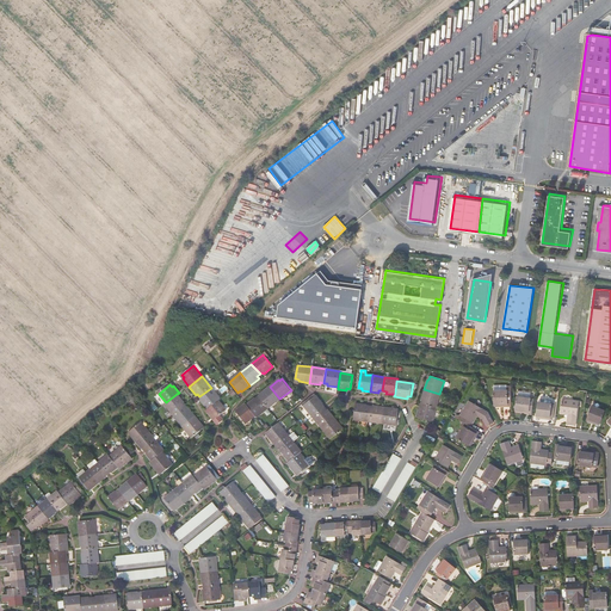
[(263,395),(259,396),(269,408),(279,399),(270,387),(261,393),(263,395)]
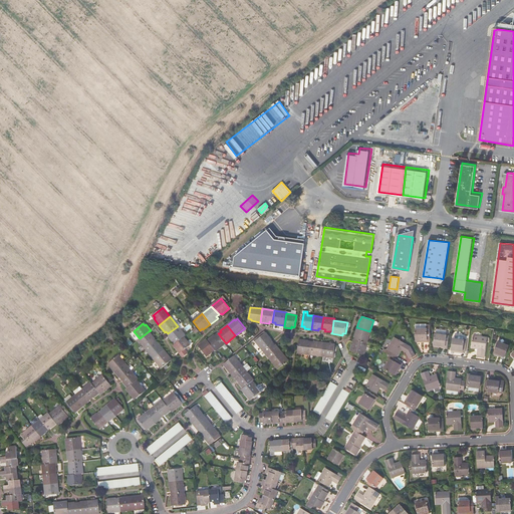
[(185,335),(178,326),(168,333),(170,336),(169,337),(175,344),(184,336),(185,335)]
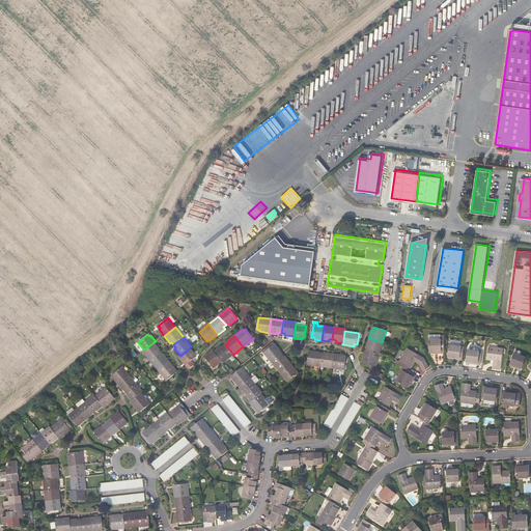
[(379,355),(382,342),(368,338),(366,347),(367,348),(367,352),(379,355)]
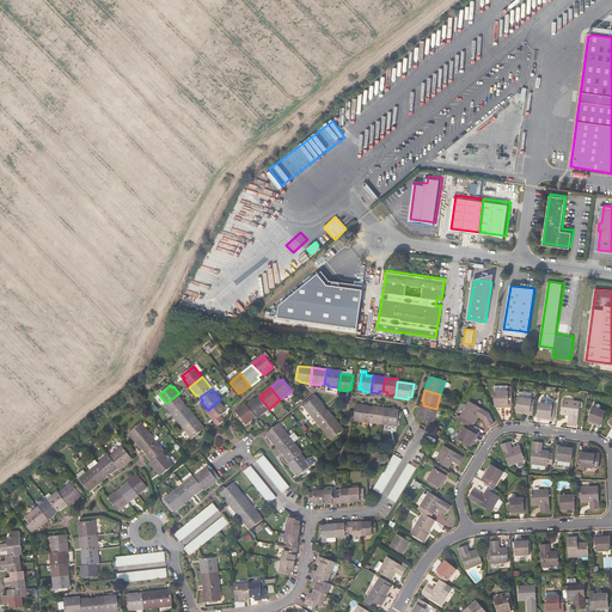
[(507,391),(494,392),(495,405),(503,405),(503,407),(508,407),(507,391)]
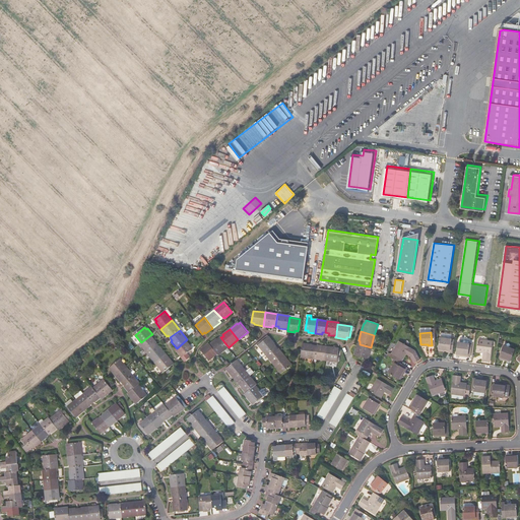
[(150,335),(141,342),(140,344),(147,353),(156,345),(155,343),(156,342),(150,335)]
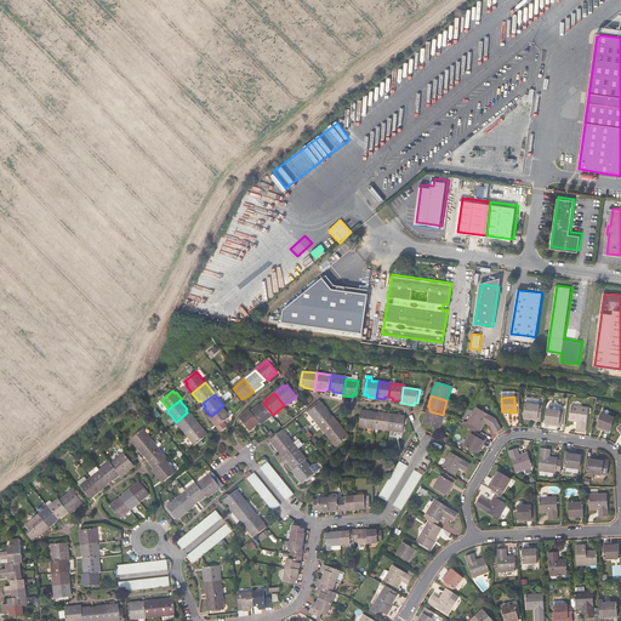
[(329,411),(320,400),(312,406),(314,409),(309,412),(318,423),(329,415),(328,412),(329,411)]
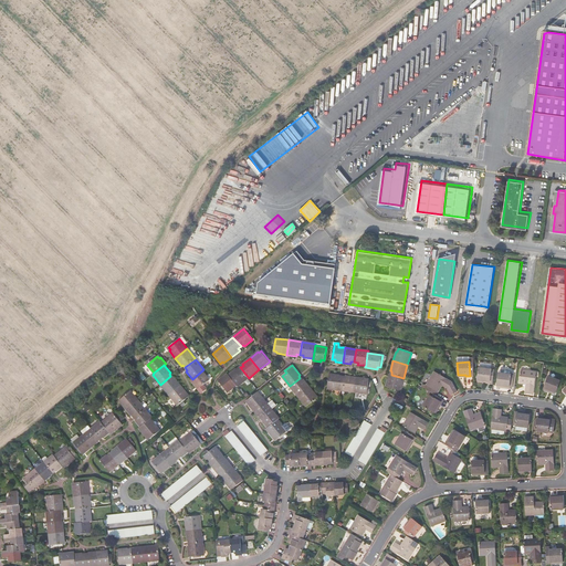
[(237,368),(229,375),(237,385),(238,386),(249,378),(240,367),(238,369),(237,368)]
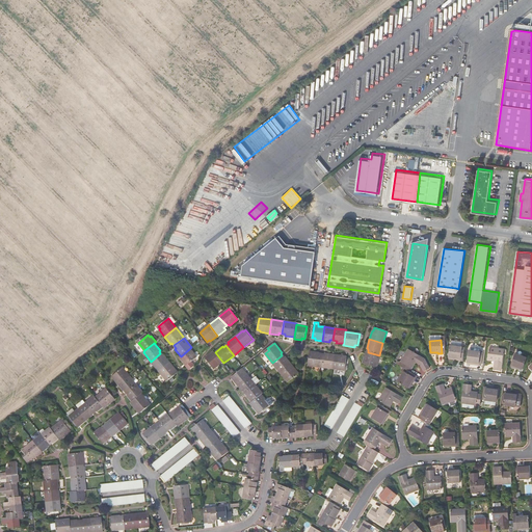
[(463,357),(466,348),(450,346),(449,357),(456,358),(456,360),(460,361),(460,357),(463,357)]
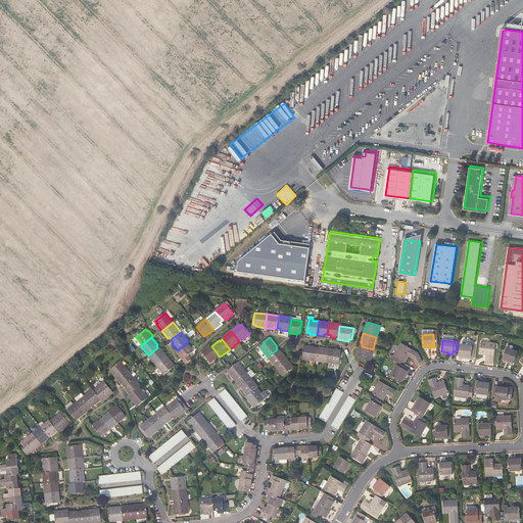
[(193,351),(187,342),(178,350),(176,351),(181,358),(182,357),(184,359),(193,351)]
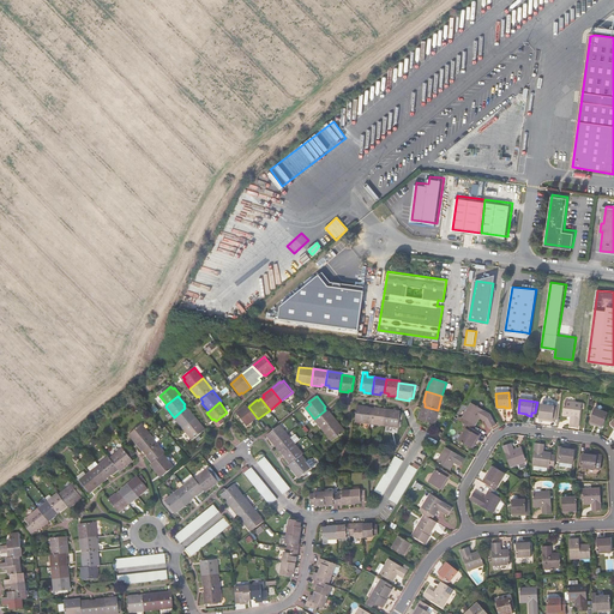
[(582,404),(565,402),(564,415),(572,416),(570,427),(578,428),(582,404)]
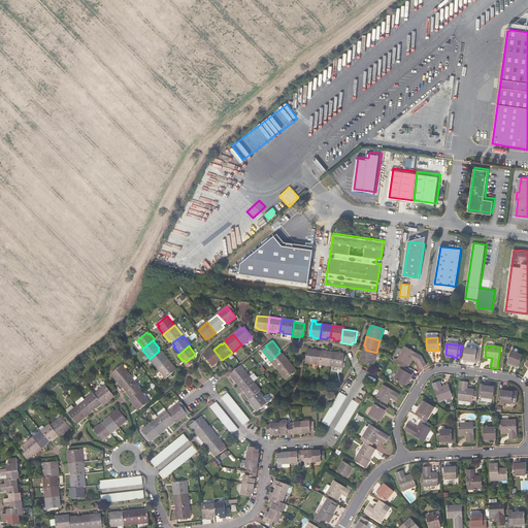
[(422,356),(405,347),(398,359),(408,365),(411,359),(418,363),(421,368),(426,365),(422,356)]
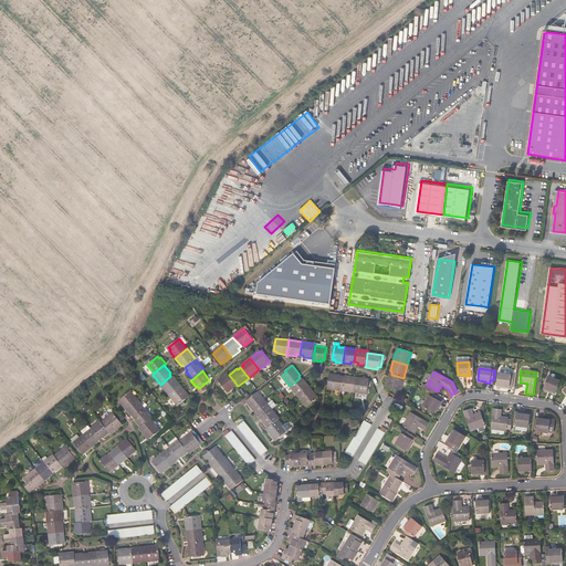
[(237,385),(229,375),(228,374),(221,378),(222,379),(220,381),(228,392),(237,385)]
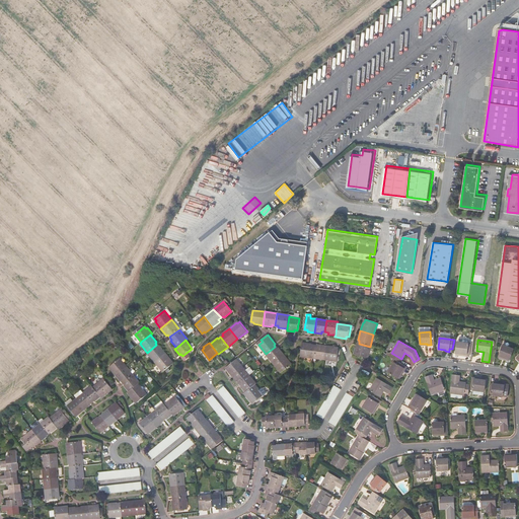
[(312,358),(314,346),(311,346),(311,344),(303,343),(301,356),(312,358)]
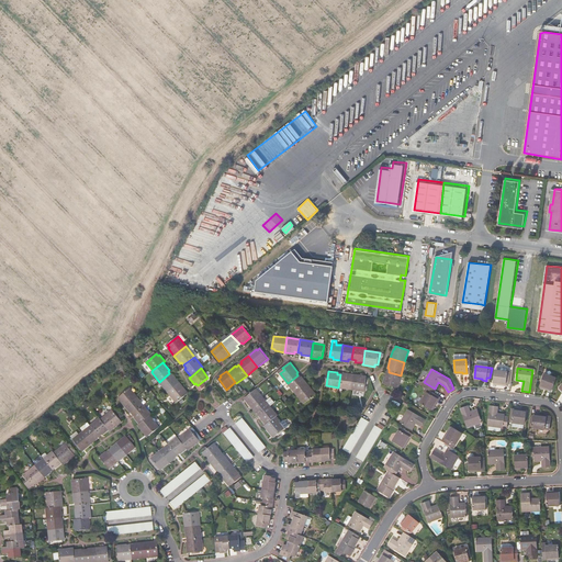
[(506,383),(507,383),(509,373),(495,371),(493,383),(502,384),(502,385),(505,386),(506,383)]
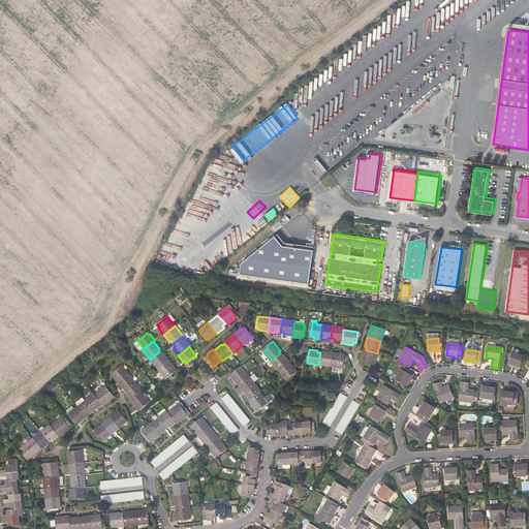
[(373,366),(377,353),(366,350),(364,353),(363,352),(361,362),(373,366)]
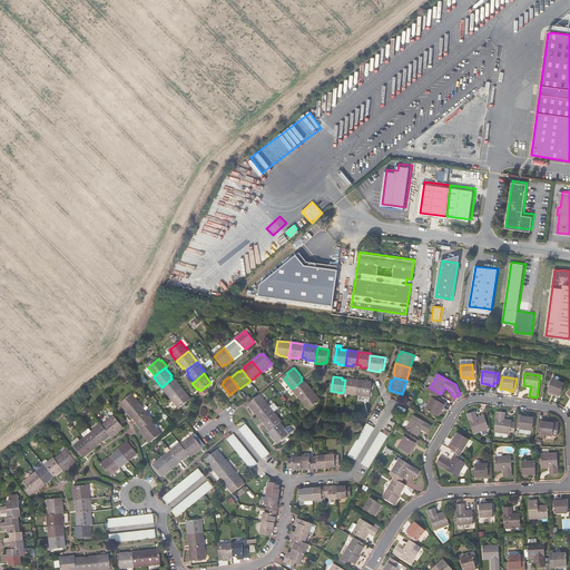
[(172,379),(161,387),(170,397),(183,389),(176,381),(174,382),(172,379)]
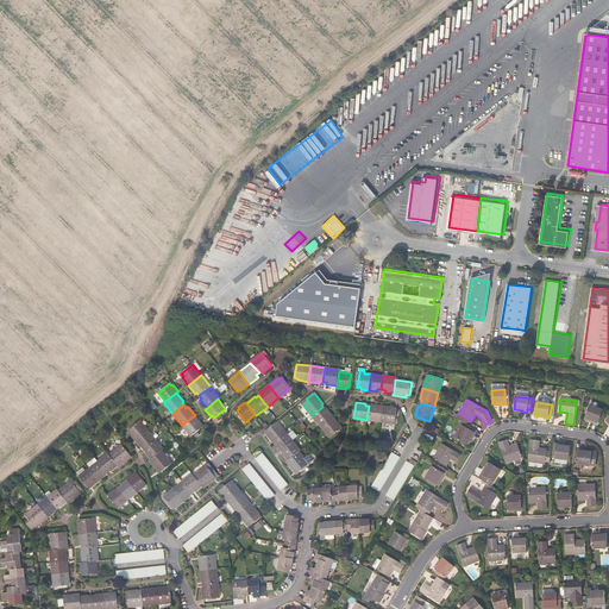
[(372,407),(369,406),(366,420),(382,422),(383,406),(374,405),(372,407)]
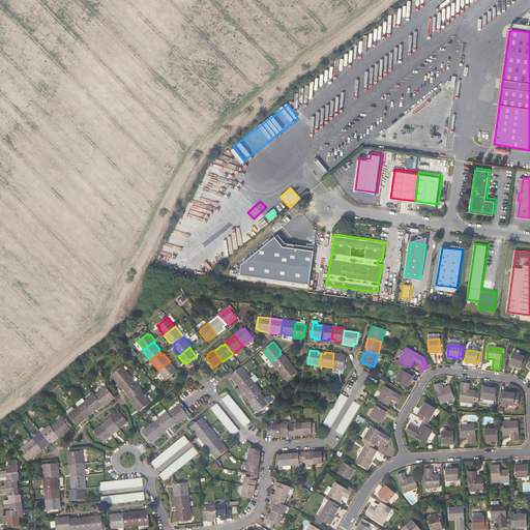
[(343,355),(333,353),(332,367),(345,369),(346,357),(343,356),(343,355)]
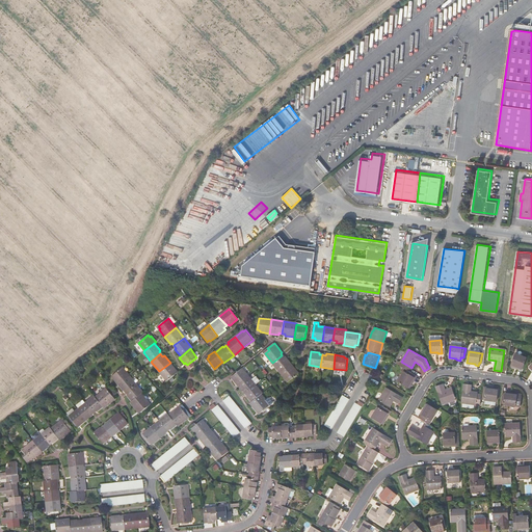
[(526,358),(515,354),(511,366),(519,368),(519,369),(522,371),(526,358)]
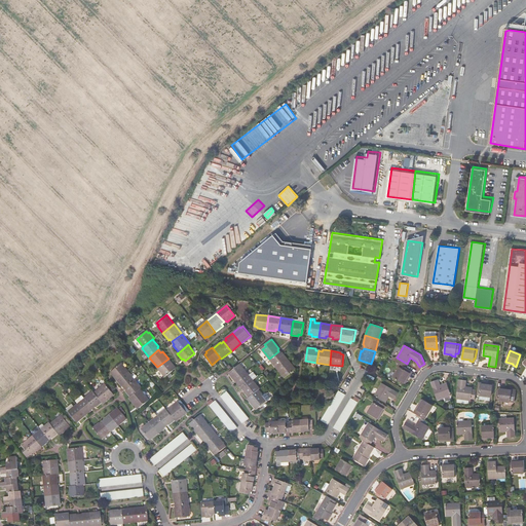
[(280,354),(278,351),(269,359),(277,369),(289,361),(283,352),(280,354)]
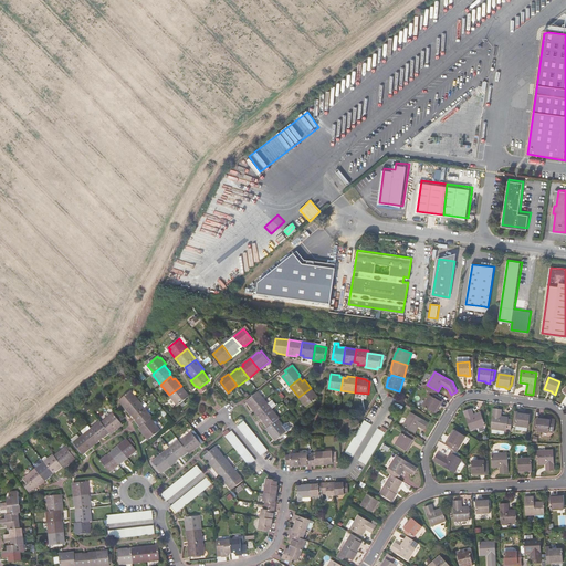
[(181,386),(169,395),(178,406),(188,397),(186,395),(187,394),(181,386)]
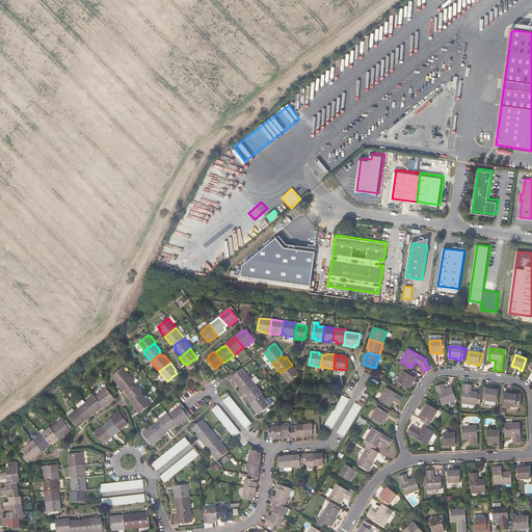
[(297,372),(292,365),(281,373),(289,382),(298,375),(296,373),(297,372)]
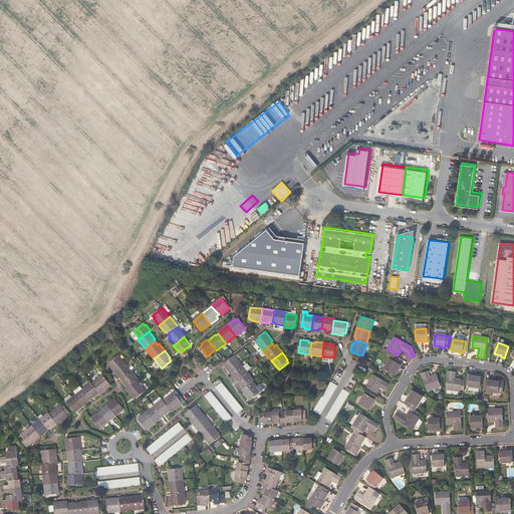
[(114,371),(124,363),(118,355),(109,362),(111,364),(109,365),(114,371)]
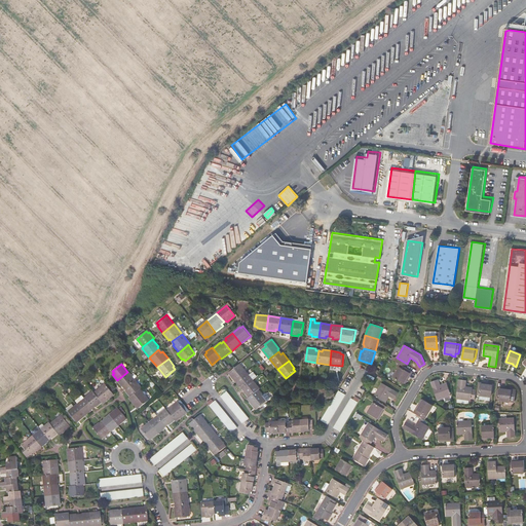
[(240,364),(231,371),(233,374),(231,375),(236,380),(247,372),(240,364)]
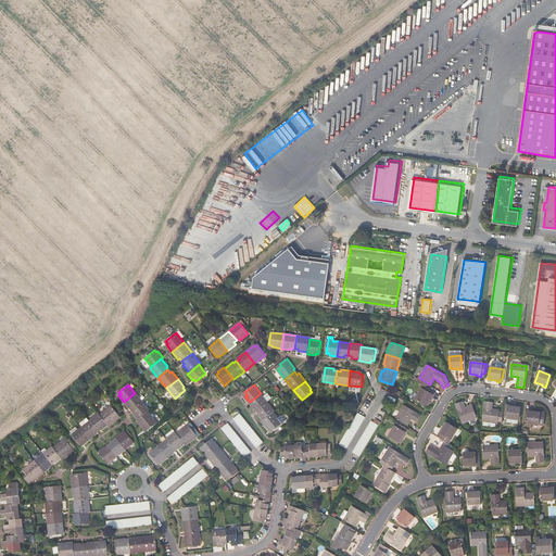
[(433,391),(425,386),(416,399),(427,405),(431,397),(432,399),(434,395),(432,394),(433,391)]
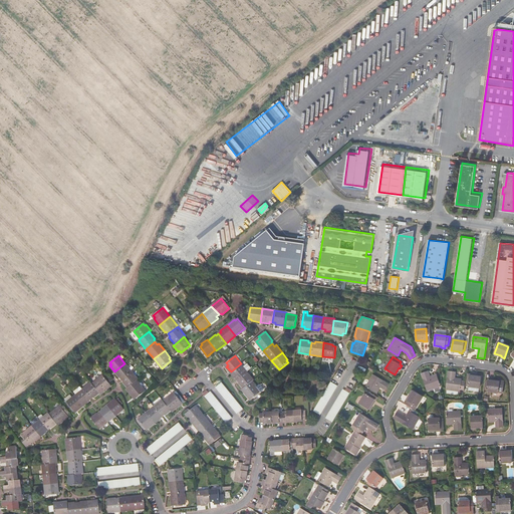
[(132,371),(124,363),(114,371),(119,377),(120,376),(122,378),(132,371)]
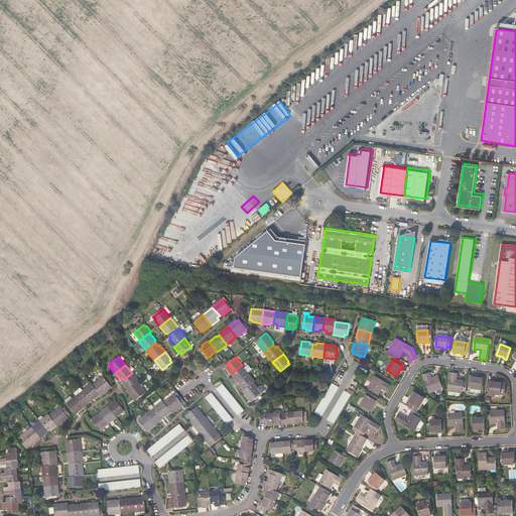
[(242,365),(232,373),(236,379),(238,378),(240,380),(249,373),(242,365)]
